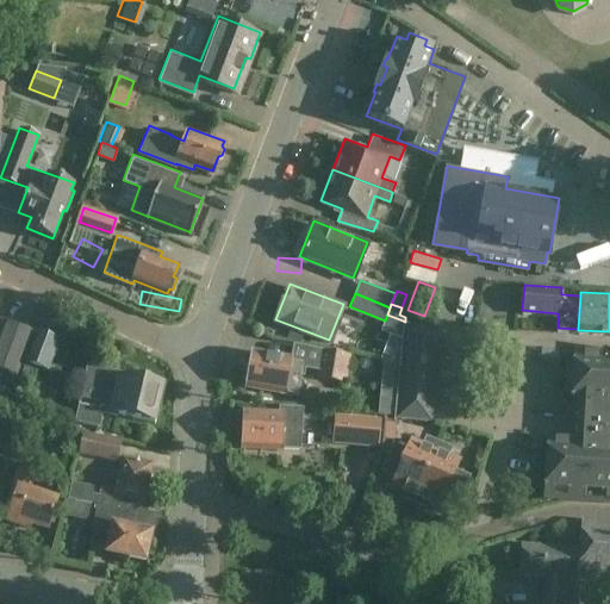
[(387,315),(385,321),(381,328),(400,335),(402,321),(403,321),(387,315)]
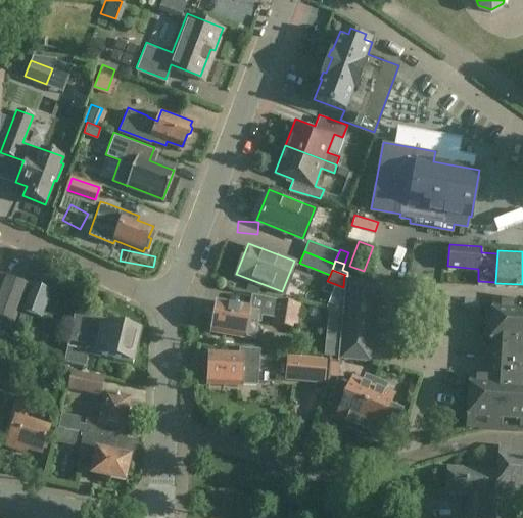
[(3,272),(0,281),(0,314),(15,320),(30,281),(3,272)]
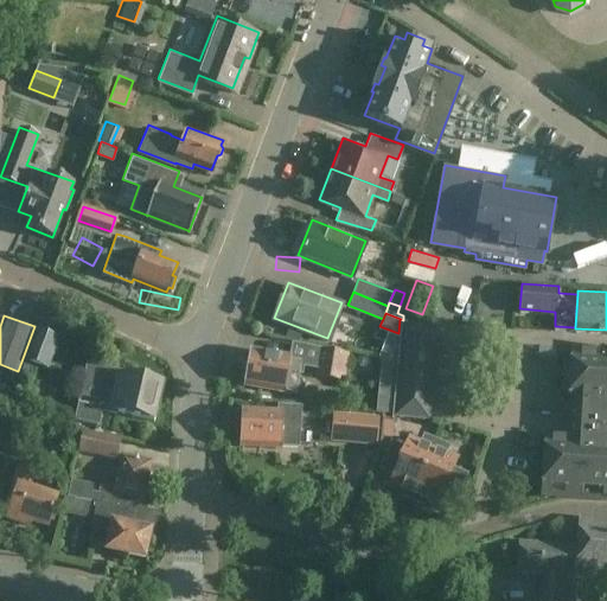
[(403,336),(436,339),(438,323),(404,320),(403,336)]
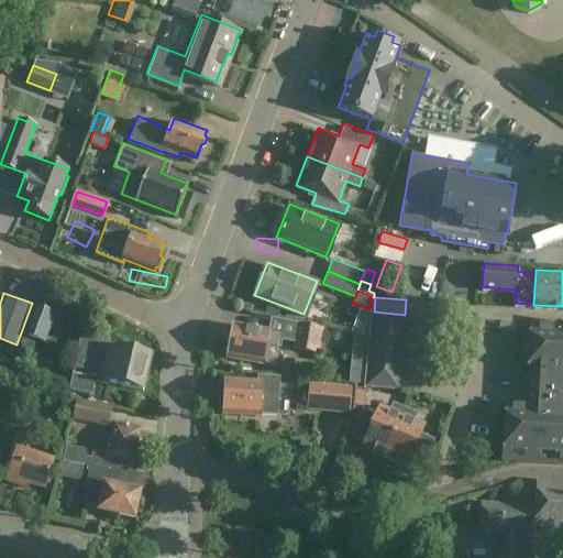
[(34,303),(23,331),(44,339),(55,310),(34,303)]
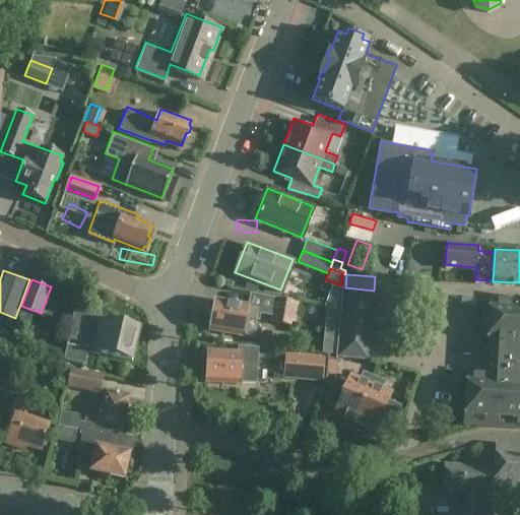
[(345,287),(343,301),(373,304),(374,291),(345,287)]
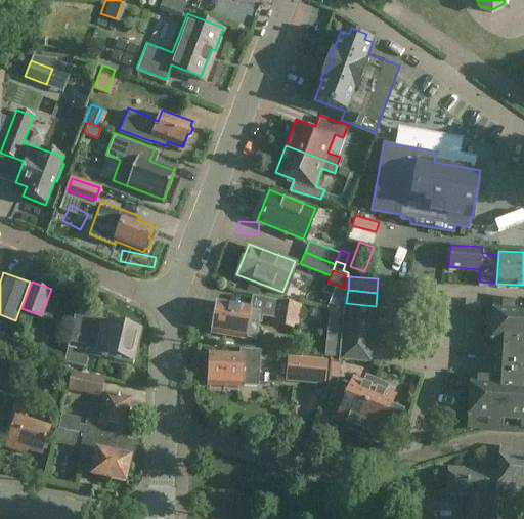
[(300,315),(302,304),(276,299),(272,325),(297,329),(298,323),(301,323),(303,315),(300,315)]
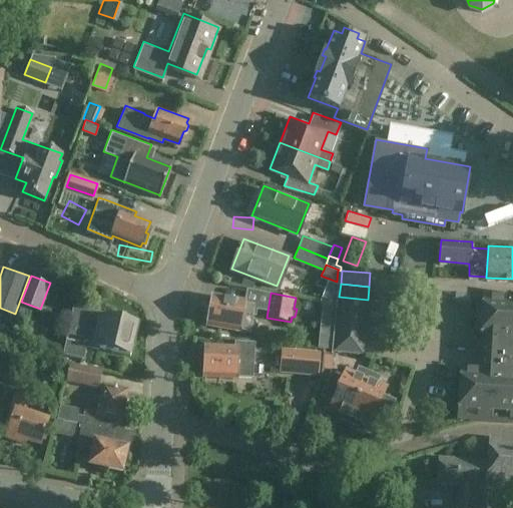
[(461,366),(458,416),(512,419),(512,295),(483,294),(480,342),(483,342),(481,368),(461,366)]
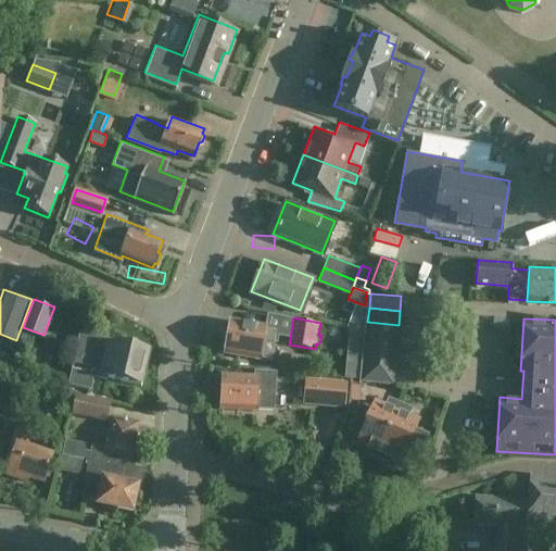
[(228,334),(224,336),(223,342),(226,345),(225,349),(273,358),(278,329),(264,326),(230,320),(228,334)]
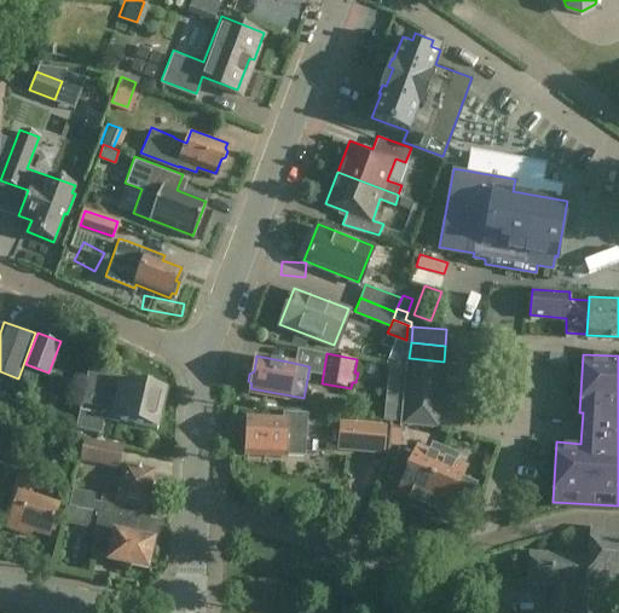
[(409,358),(408,374),(443,377),(444,362),(409,358)]
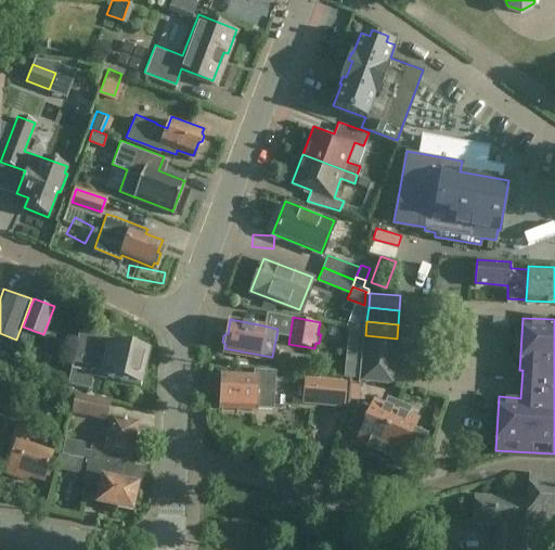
[(351,327),(349,353),(360,354),(362,328),(351,327)]
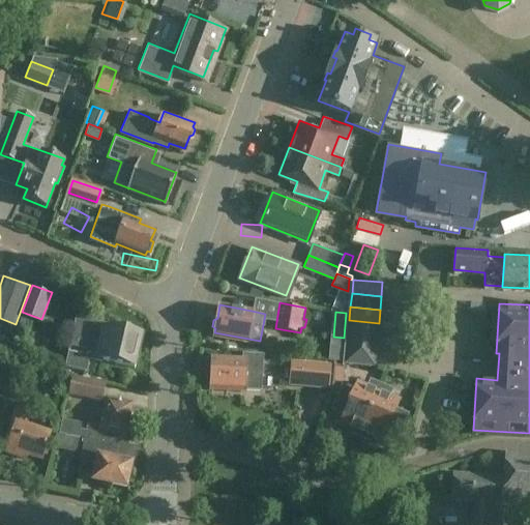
[(98,340),(138,348),(142,332),(89,320),(89,317),(76,314),(72,327),(86,330),(98,340)]
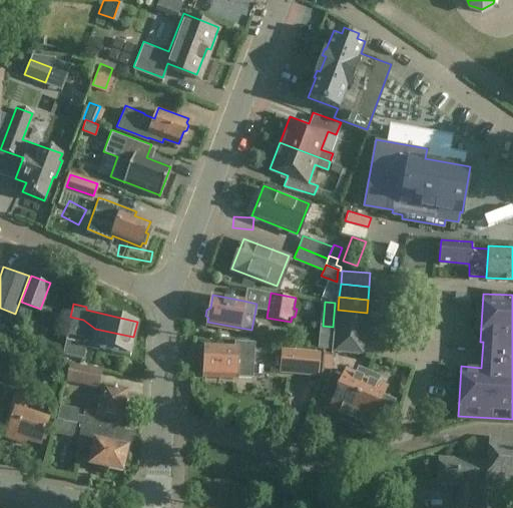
[(338,310),(337,323),(365,326),(367,313),(338,310)]
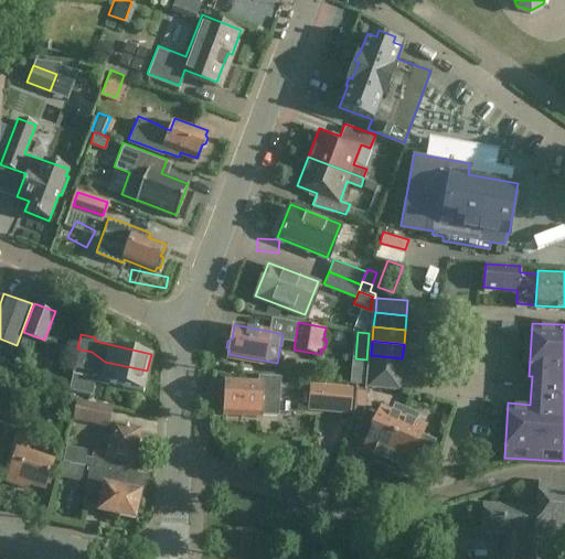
[(92,352),(77,348),(68,389),(92,395),(95,384),(141,395),(147,371),(105,362),(92,352)]
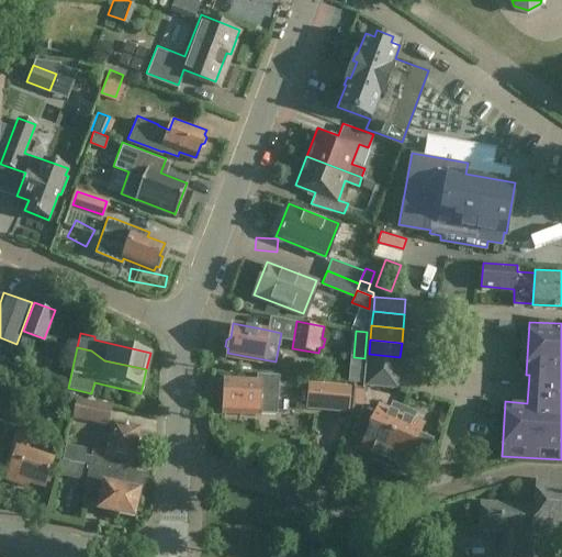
[(369,354),(367,368),(398,371),(400,357),(369,354)]
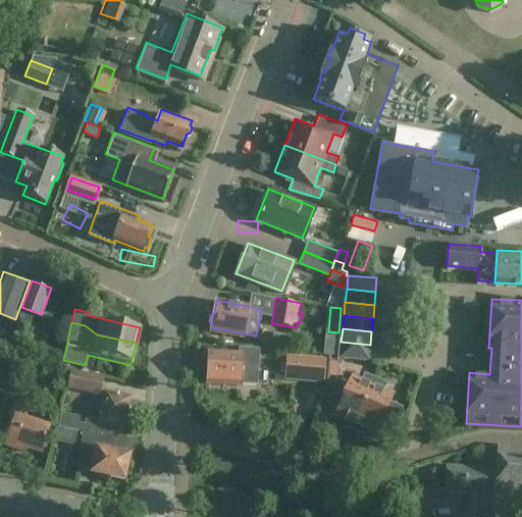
[(370,345),(341,342),(340,355),(369,358),(370,345)]
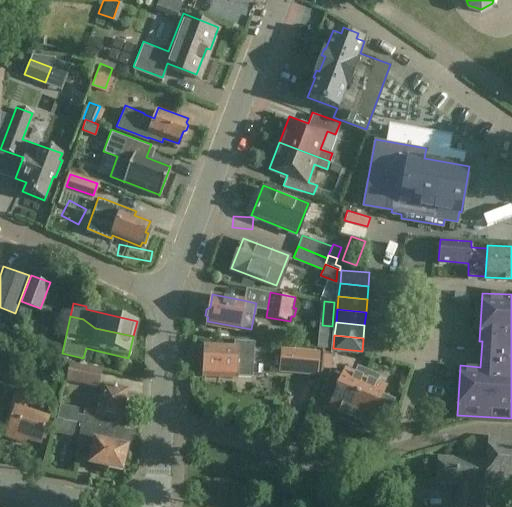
[(253,374),(255,339),(237,339),(236,346),(204,345),(204,358),(200,360),(200,366),(203,368),(203,373),(235,374),(253,374)]
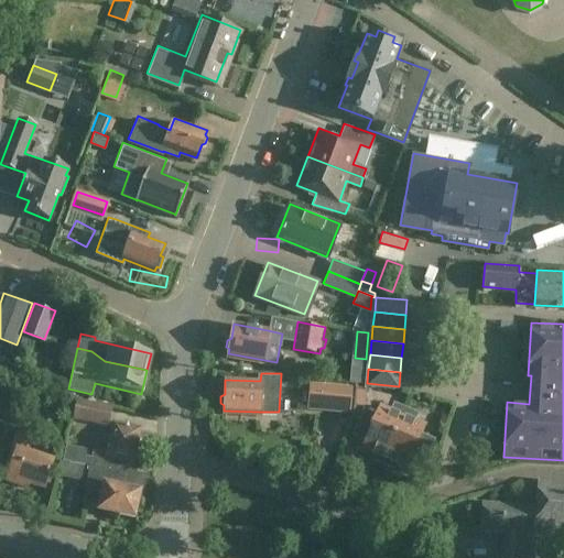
[(1,385),(0,390),(0,412),(12,415),(19,389),(1,385)]
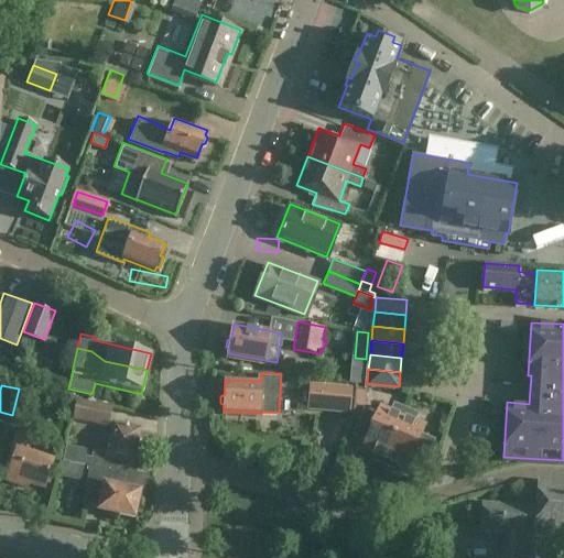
[(354,389),(338,387),(326,386),(325,411),(350,413),(353,406),(354,389)]
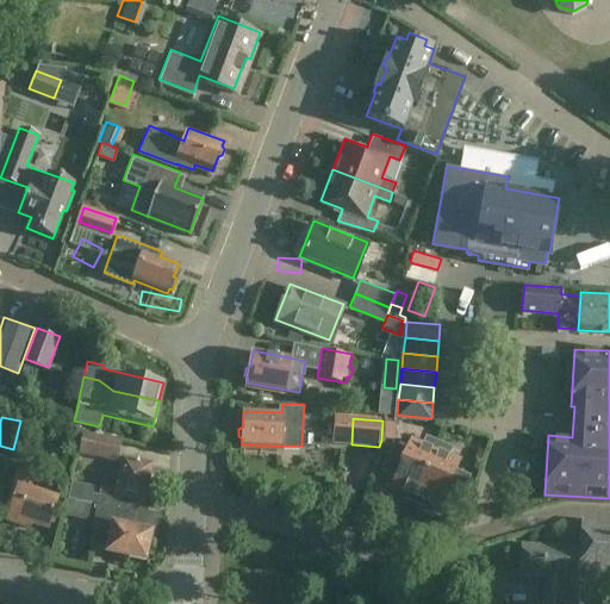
[(385,430),(384,439),(396,440),(397,421),(388,419),(385,430)]
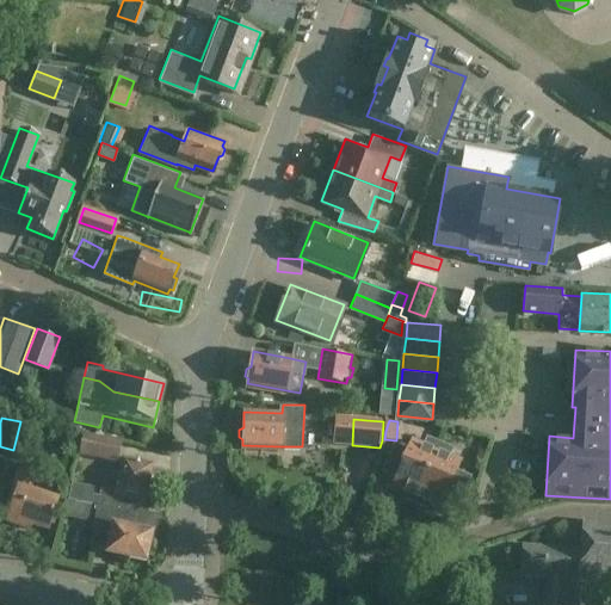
[(122,439),(84,432),(79,454),(118,462),(122,439)]
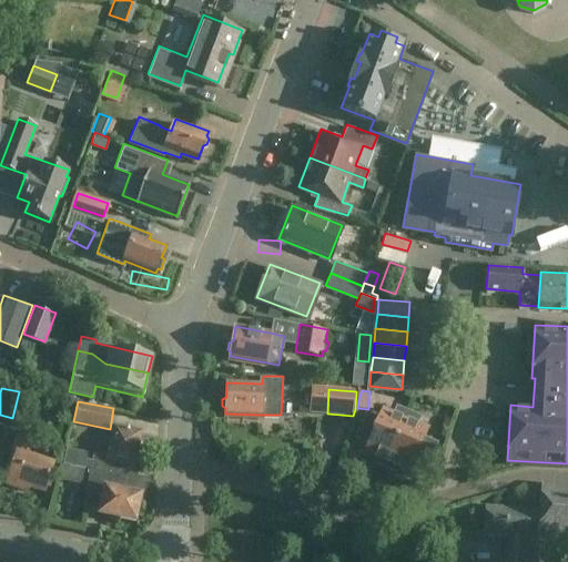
[(385,463),(408,409),(397,404),(394,410),(383,406),(379,416),(366,410),(355,436),(368,441),(364,451),(375,456),(374,459),(385,463)]
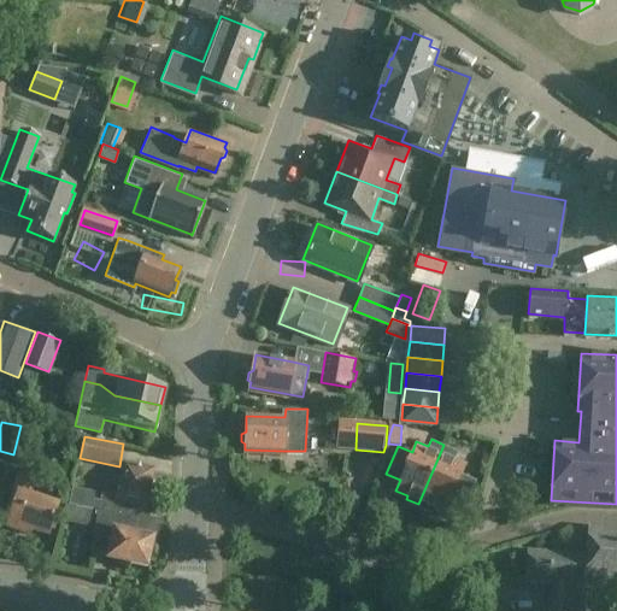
[(457,450),(444,445),(418,504),(430,510),(432,506),(444,511),(448,500),(463,506),(475,479),(460,473),(465,462),(453,457),(457,450)]
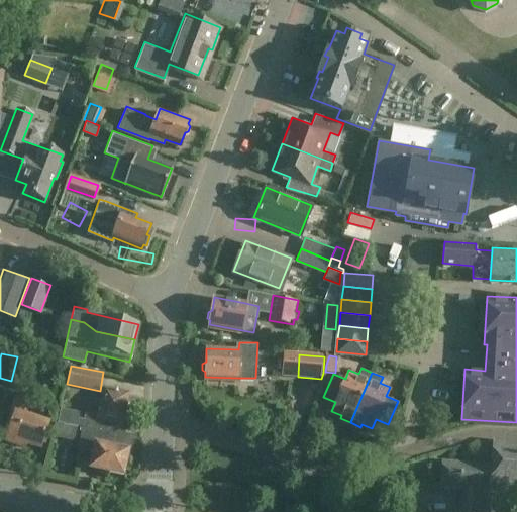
[(119,431),(121,422),(128,390),(105,385),(99,414),(85,411),(84,419),(78,418),(80,410),(61,406),(58,420),(82,425),(116,432),(116,431),(119,431)]
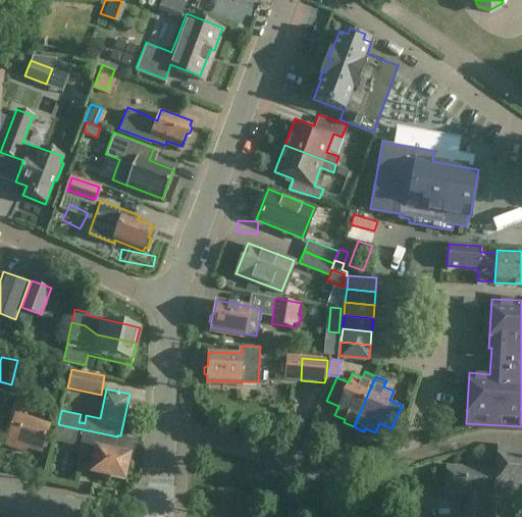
[(12,425),(6,442),(25,448),(25,445),(41,450),(49,424),(25,417),(32,400),(16,395),(7,423),(12,425)]
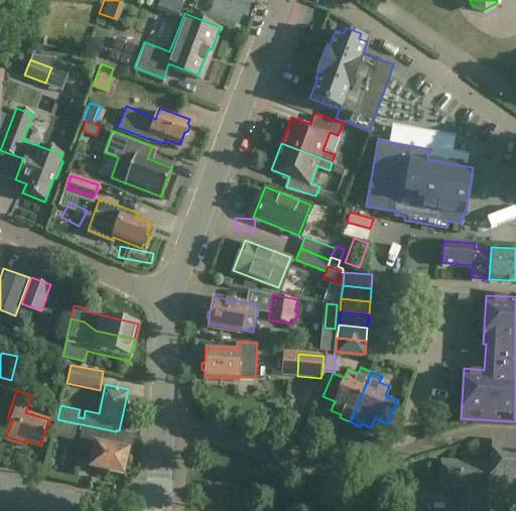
[(55,421),(51,436),(59,438),(63,423),(55,421)]
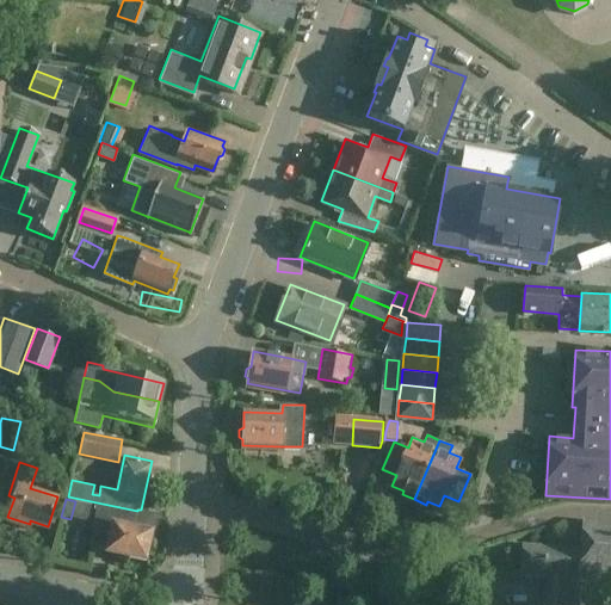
[(137,511),(97,502),(93,520),(113,525),(109,550),(144,557),(149,532),(154,533),(159,513),(141,510),(137,510),(137,511)]
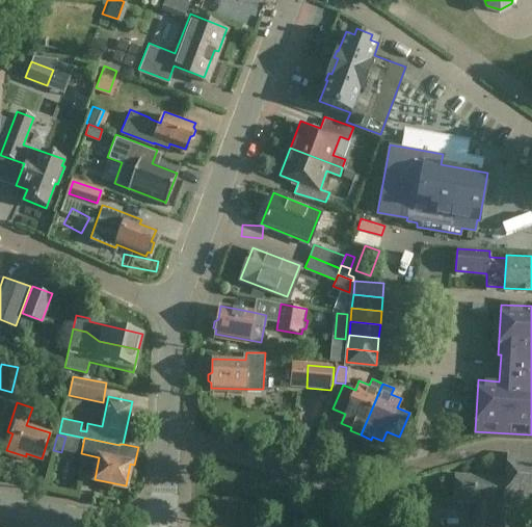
[(476,505),(486,505),(487,501),(503,502),(503,504),(531,504),(531,453),(508,451),(506,475),(455,472),(453,499),(476,500),(476,505)]
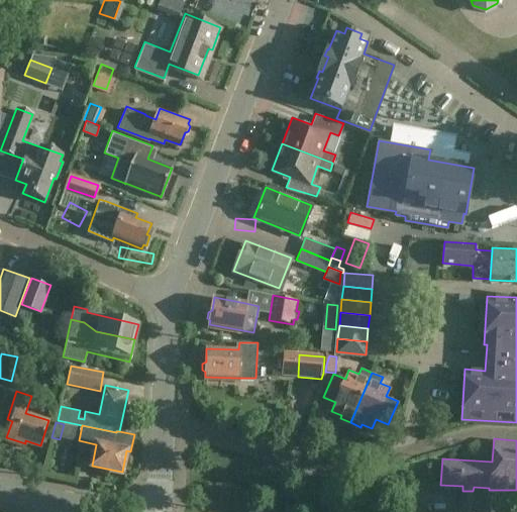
[(471,511),(473,491),(462,491),(459,511),(471,511)]
